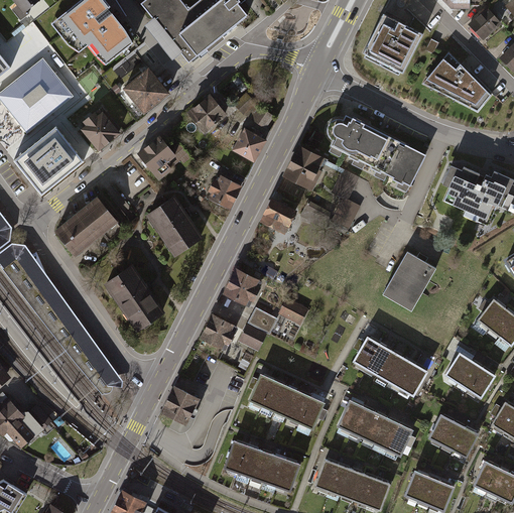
[(11,0),(21,12),(37,0),(11,0)]
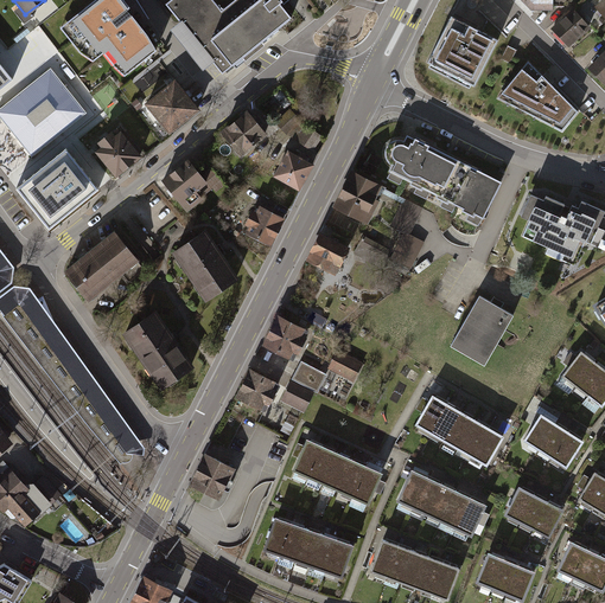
[(128,5),(125,0),(84,0),(56,23),(77,49),(90,57),(101,49),(110,62),(122,72),(154,47),(142,29),(126,6),(128,5)]
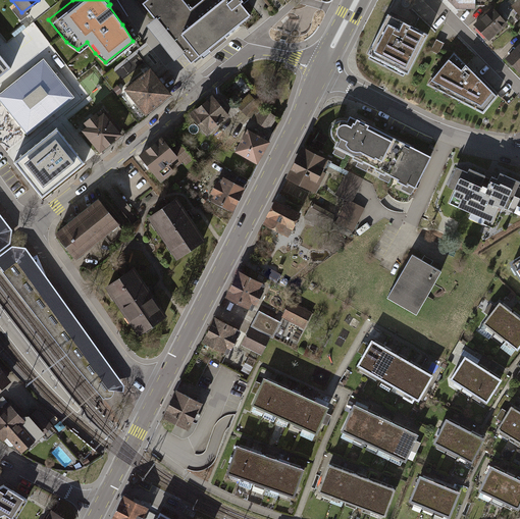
[(200,0),(189,9),(182,0),(144,0),(143,1),(191,61),(250,13),(240,1),(241,0),(200,0)]
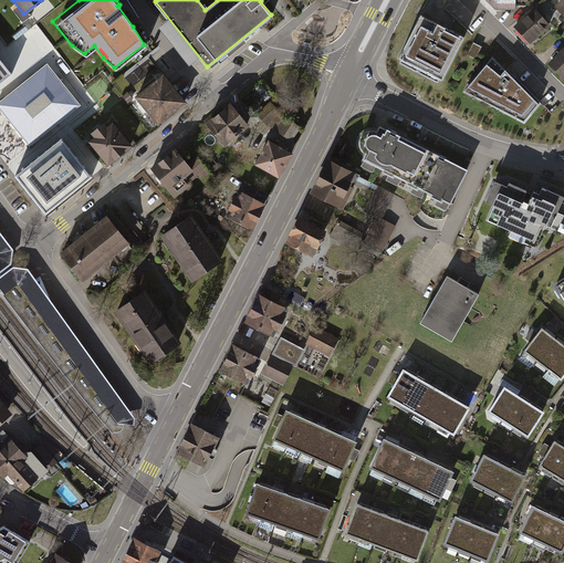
[(532,6),(510,23),(525,43),(547,25),(532,6)]
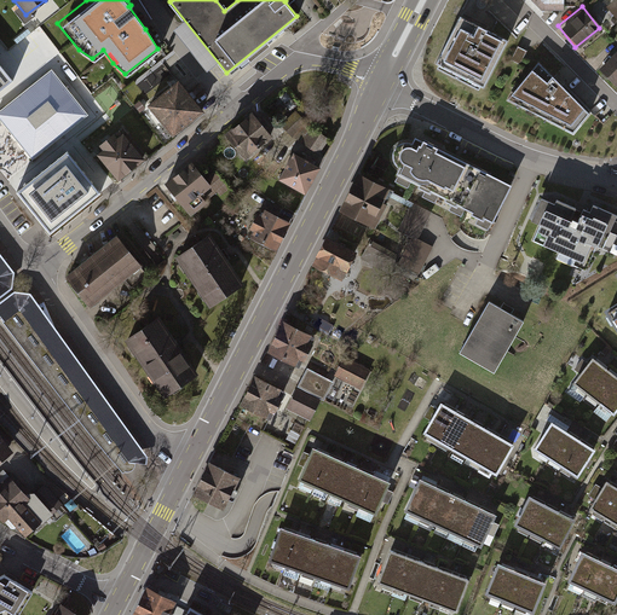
[(482,83),(505,39),(457,15),(434,61),(482,83)]
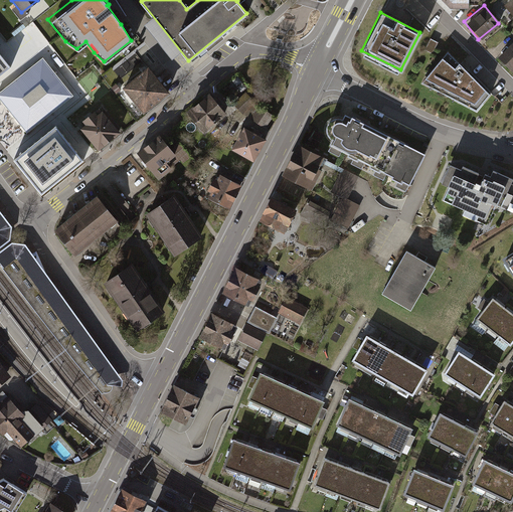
[(512,39),(496,55),(510,69),(512,65),(512,39)]
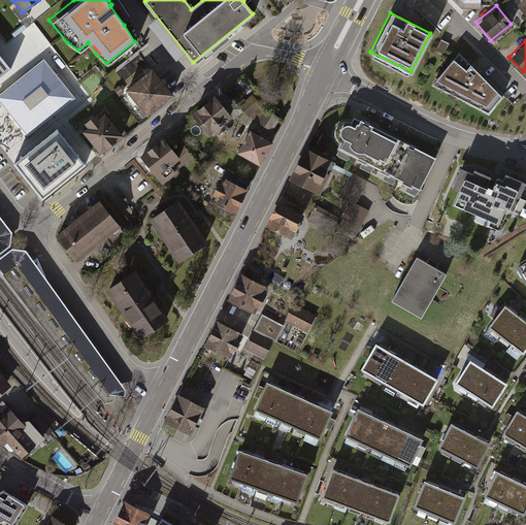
[(458,53),(431,84),(486,111),(500,93),(458,53)]
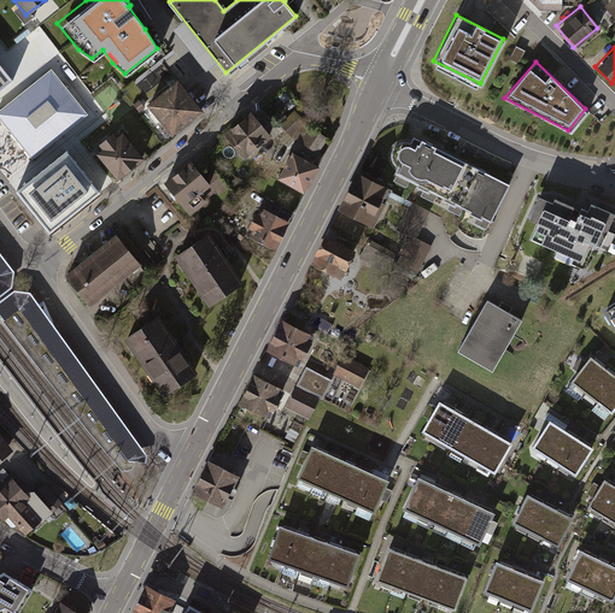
[(0,83),(10,76),(0,64),(0,83)]
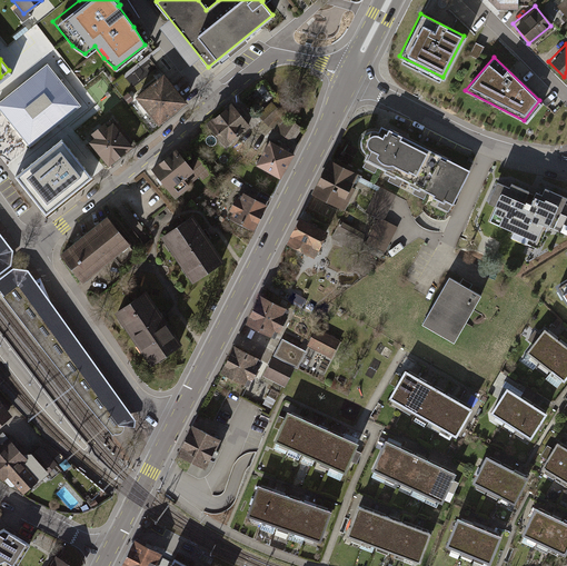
[(79,101),(46,60),(0,96),(0,107),(28,142),(79,101)]
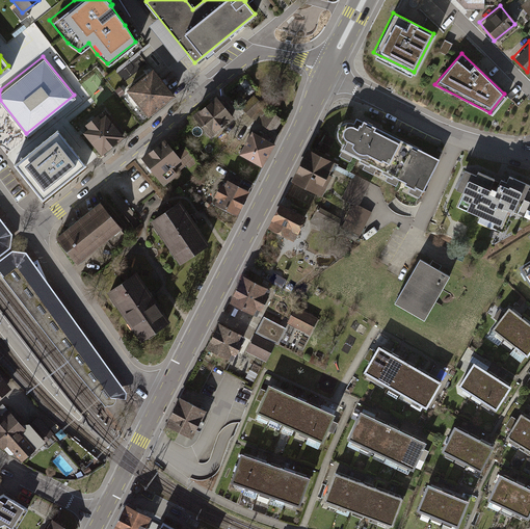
[(175,96),(153,70),(127,90),(149,117),(175,96)]
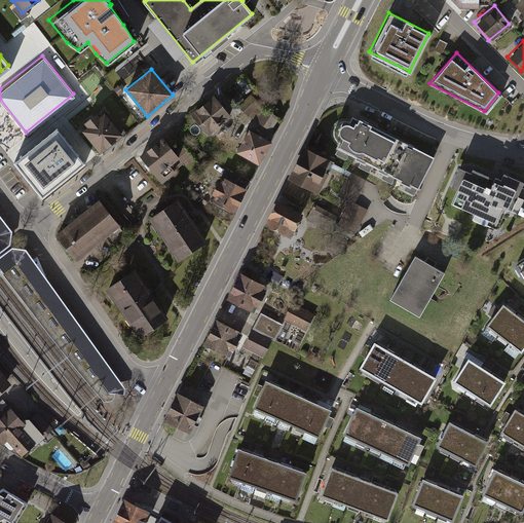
[(232,116),(214,95),(190,114),(208,136),(232,116)]
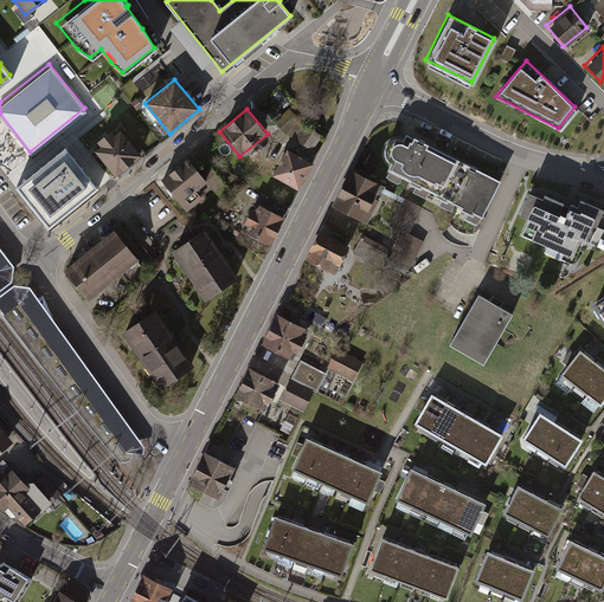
[(289,133),(312,146),(320,130),(299,117),(289,133)]
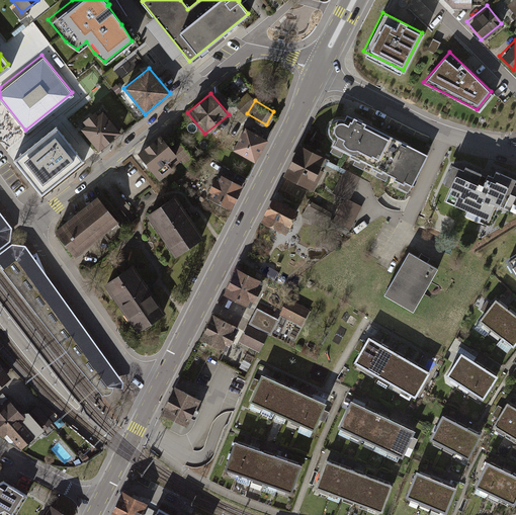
[(118,130),(102,109),(96,114),(93,111),(82,120),(85,123),(81,126),(97,147),(118,130)]
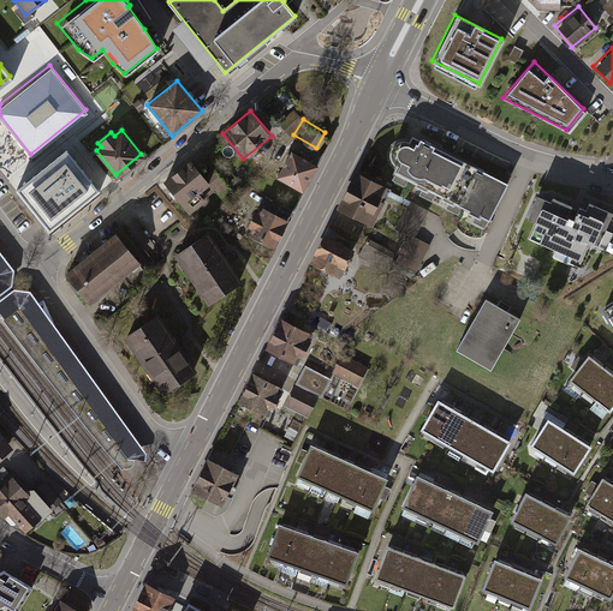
[(433,190),(436,191),(454,154),(409,131),(406,137),(402,136),(398,136),(394,138),(391,141),(388,144),(387,148),(387,153),(388,156),(390,160),(393,162),(391,168),(392,169),(390,175),(402,181),(405,175),(412,179),(411,181),(418,185),(416,190),(429,197),(433,190)]
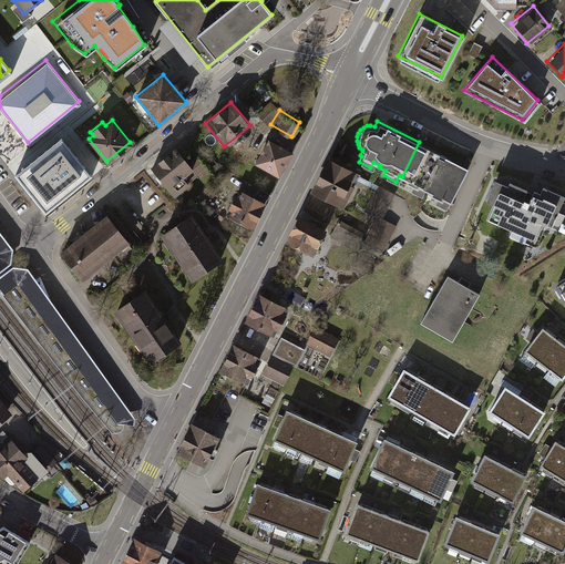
[(59,137),(13,174),(43,211),(89,174),(59,137)]
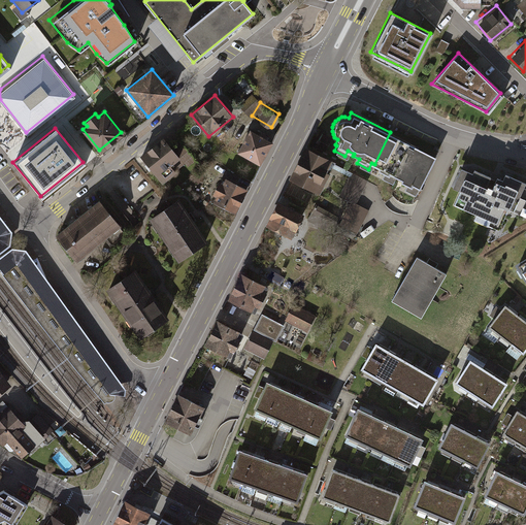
[(272,143),(249,130),(237,152),(261,164),(272,143)]
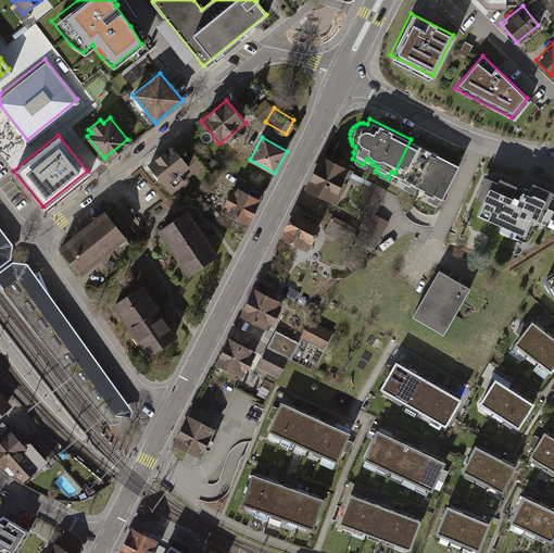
[(457,163),(411,139),(394,173),(397,174),(395,177),(402,179),(400,184),(412,190),(415,184),(420,187),(420,189),(426,192),(424,197),(436,202),(439,196),(440,196),(457,163)]
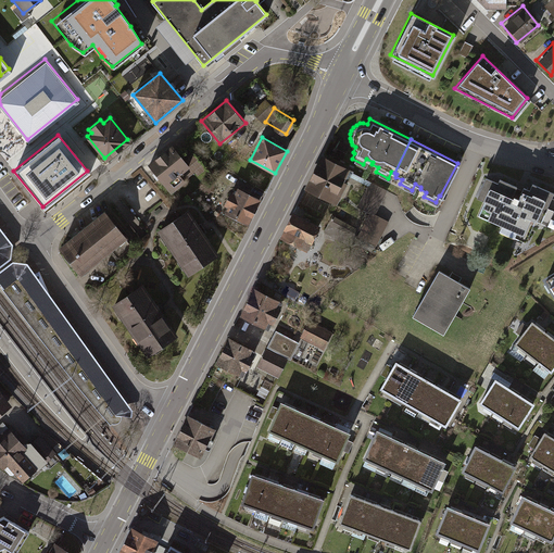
[(174,147),(149,166),(172,195),(186,183),(181,177),(191,170),(196,175),(203,168),(192,154),(185,160),(174,147)]
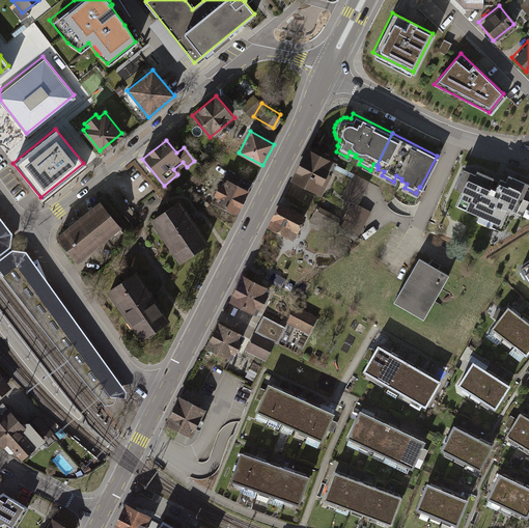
[(337,163),(306,147),(290,181),(322,196),(337,163)]
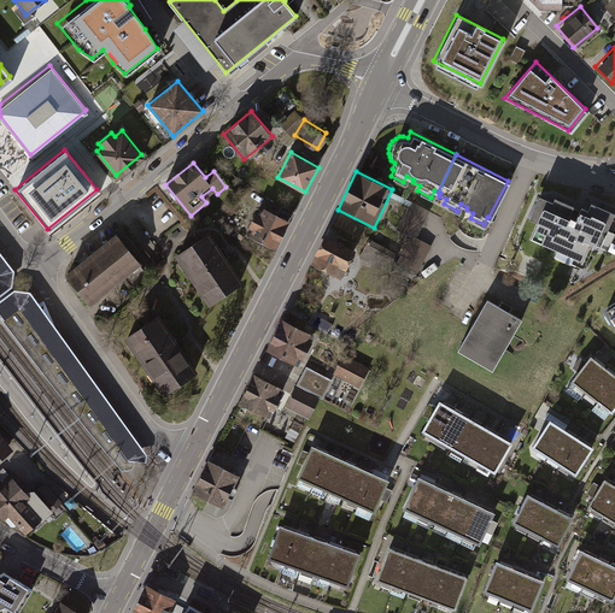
[(603,248),(614,222),(614,214),(595,207),(592,213),(556,199),(554,202),(540,196),(529,223),(538,227),(531,243),(589,269),(598,247),(603,248)]
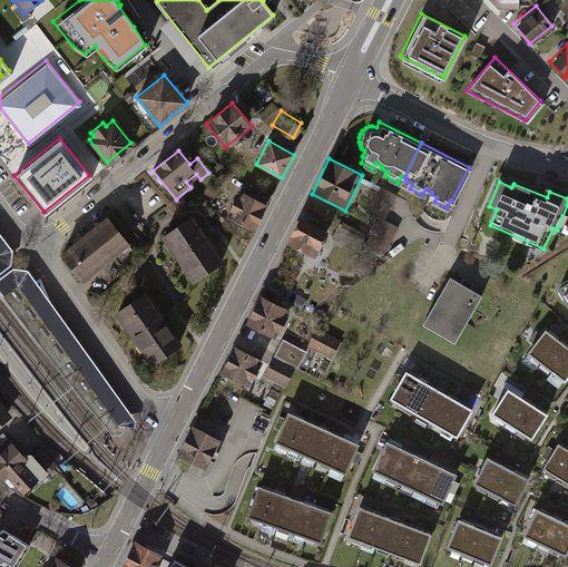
[(366,243),(385,252),(399,226),(384,220),(397,195),(379,186),(361,223),(374,230),(366,243)]
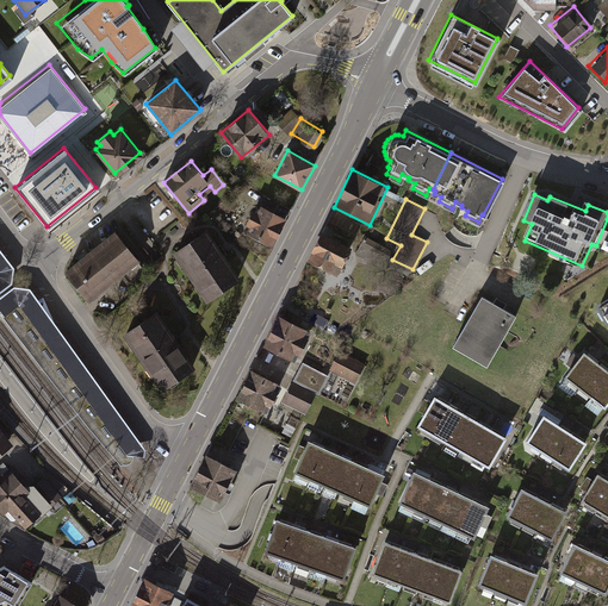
[(273,248),(286,219),(256,206),(243,235),(273,248)]
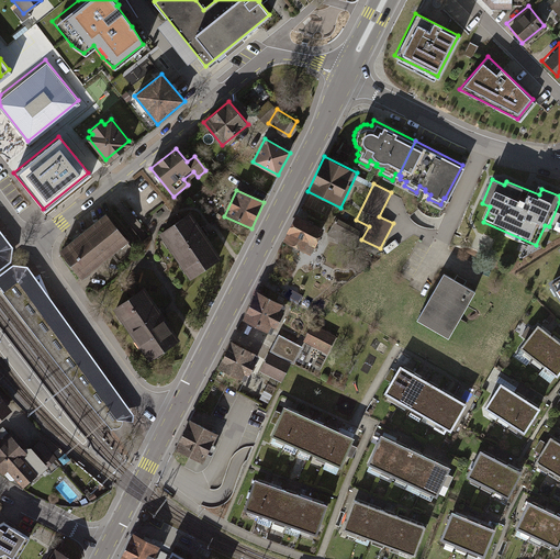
[(132,246),(104,212),(59,248),(79,274),(110,249),(118,258),(132,246)]
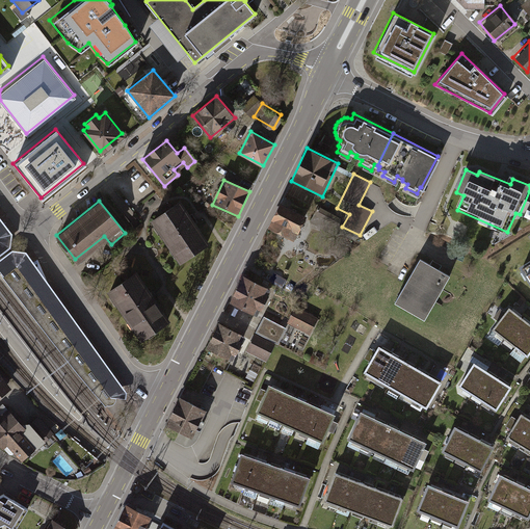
[(181,202),(152,220),(181,266),(210,247),(181,202)]
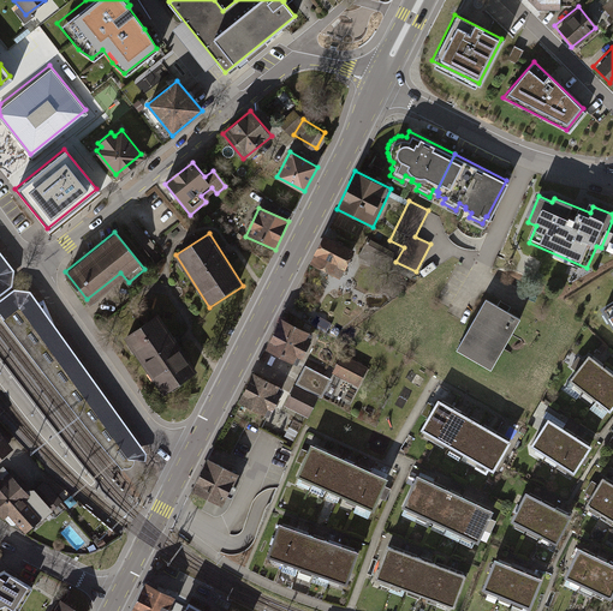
[(355,251),(323,235),(309,262),(341,277),(355,251)]
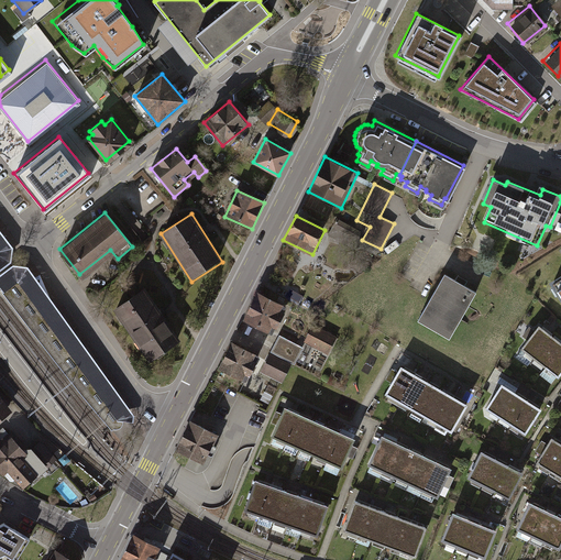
[(10,244),(0,230),(0,265),(9,259),(10,244)]
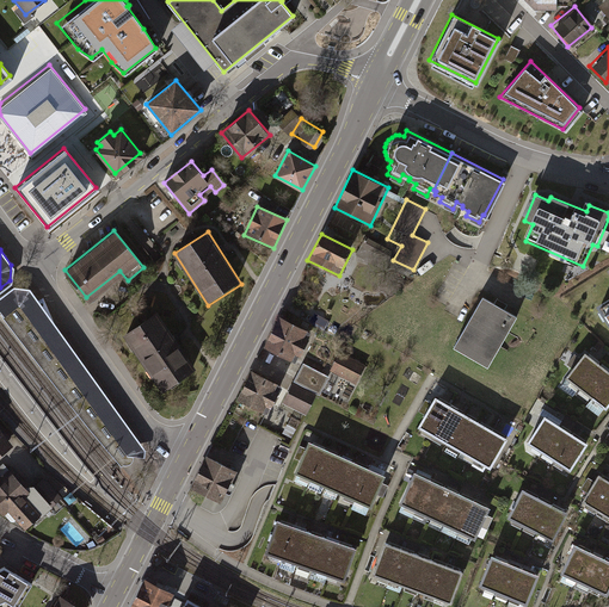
[(61,354),(133,453),(142,454),(143,447),(28,286),(12,284),(0,293),(0,310),(44,367),(61,354)]
